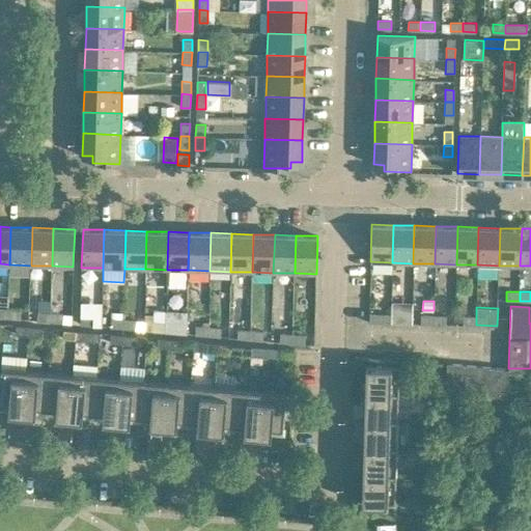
[(21,310),(8,309),(7,317),(20,318),(21,310)]
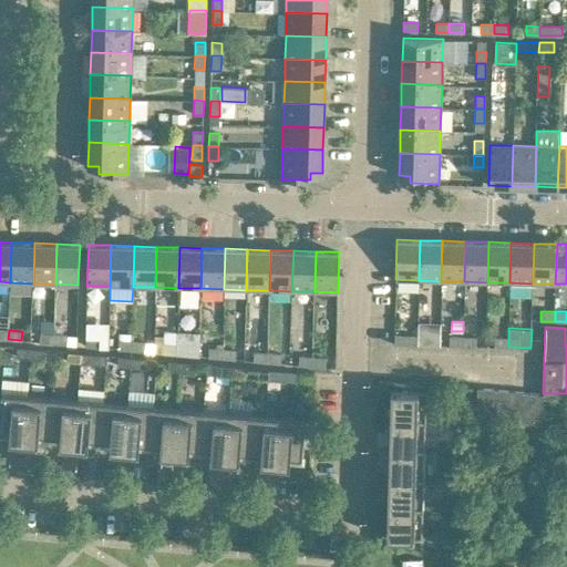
[(39,341),(53,342),(53,333),(40,332),(39,341)]
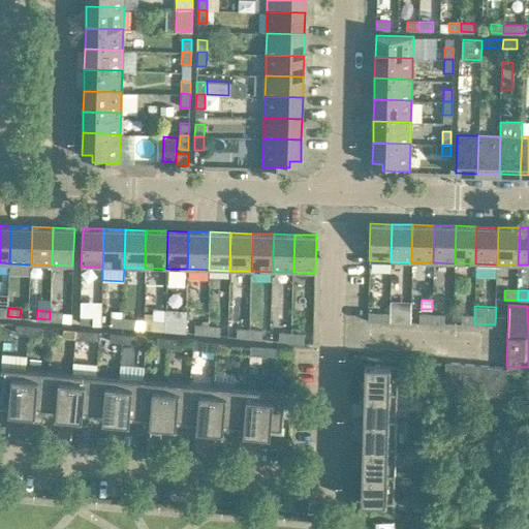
[(165,321),(164,330),(186,332),(186,311),(166,310),(165,321)]
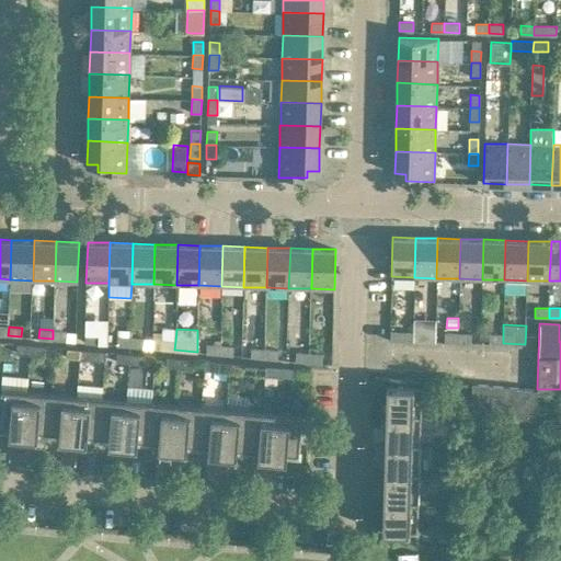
[(53,330),(53,339),(66,341),(67,331),(53,330)]
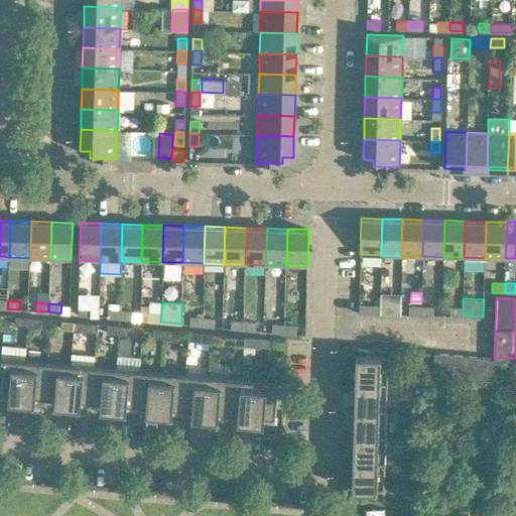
[(359,304),(359,312),(380,313),(380,305),(359,304)]
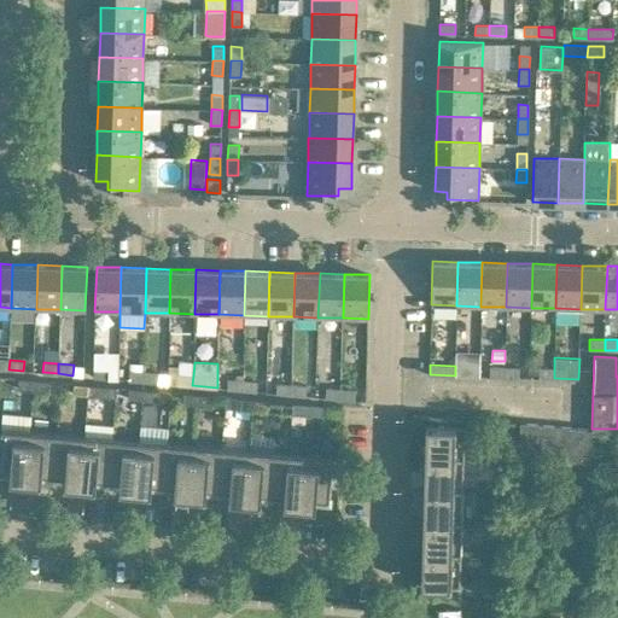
[(455,375),(470,375),(470,366),(455,366),(455,375)]
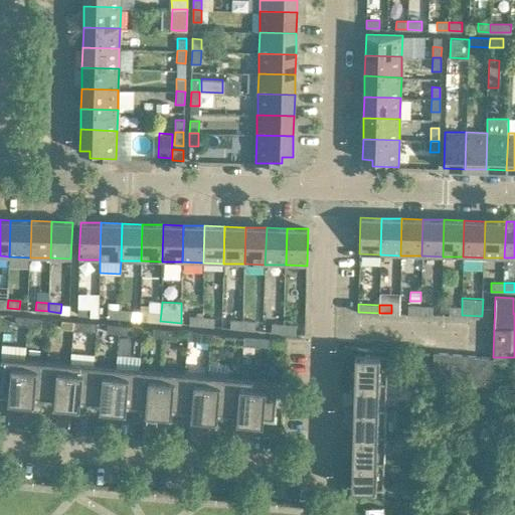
[(407,314),(420,314),(420,306),(408,305),(407,314)]
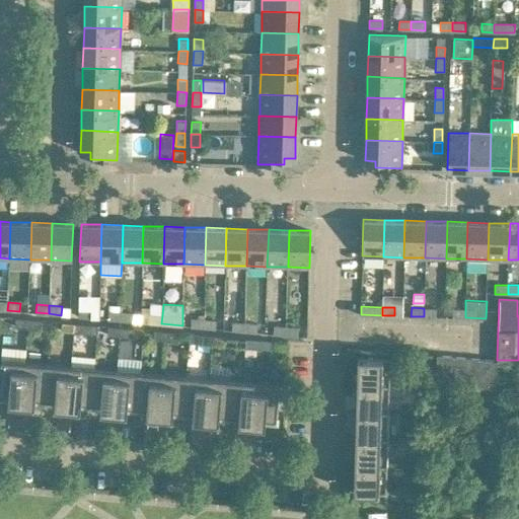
[(79,308),(78,316),(91,317),(92,309),(79,308)]
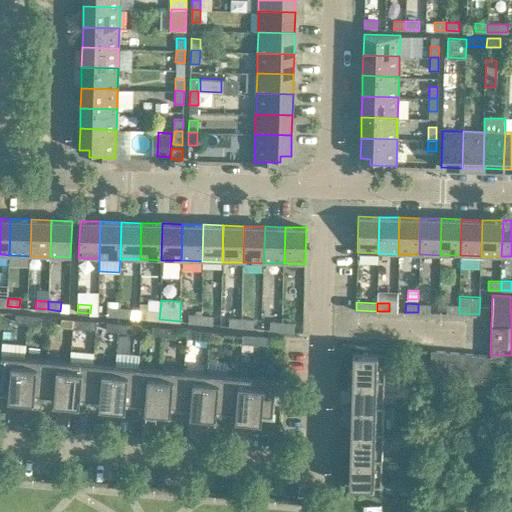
[(418,304),(418,312),(430,312),(430,304),(418,304)]
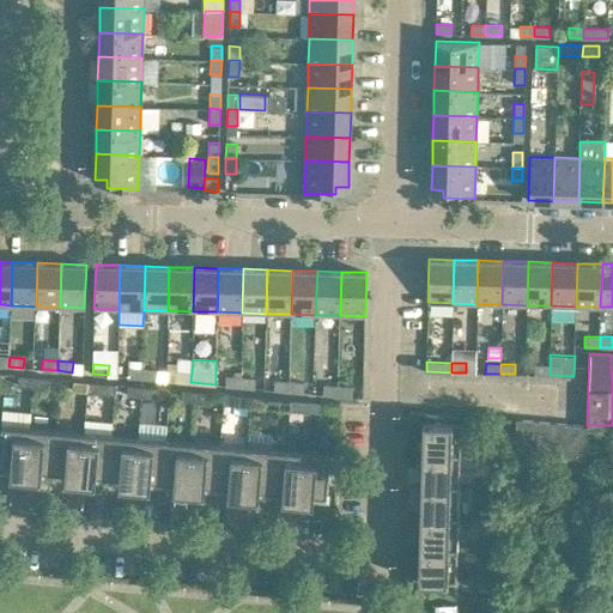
[(550,375),(550,365),(534,365),(534,375),(550,375)]
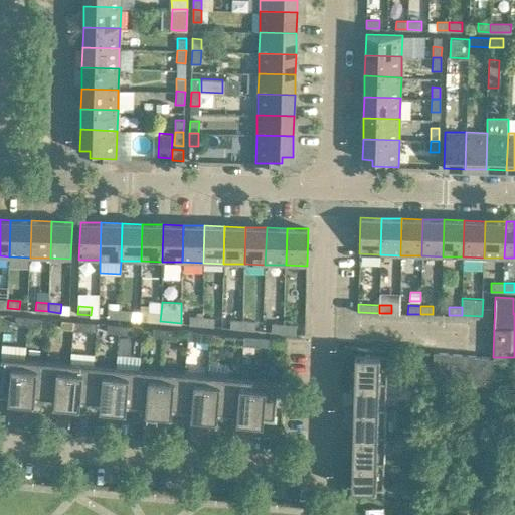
[(107,317),(120,318),(120,310),(108,308),(107,317)]
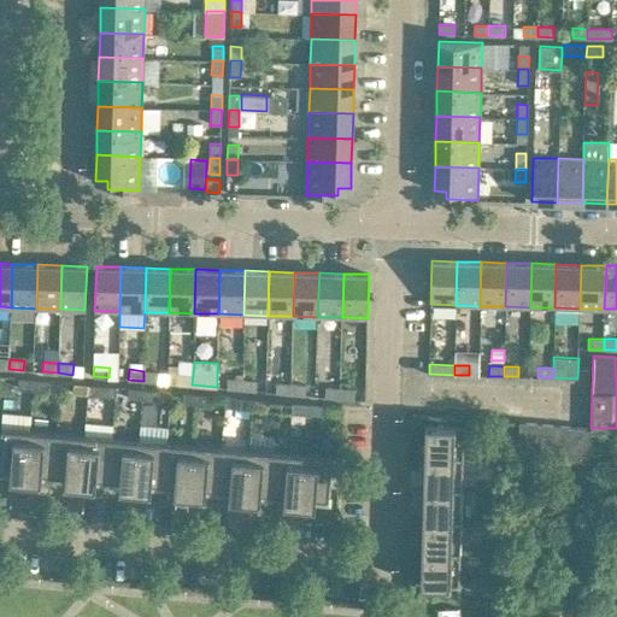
[(144,371),(144,381),(158,382),(159,372),(144,371)]
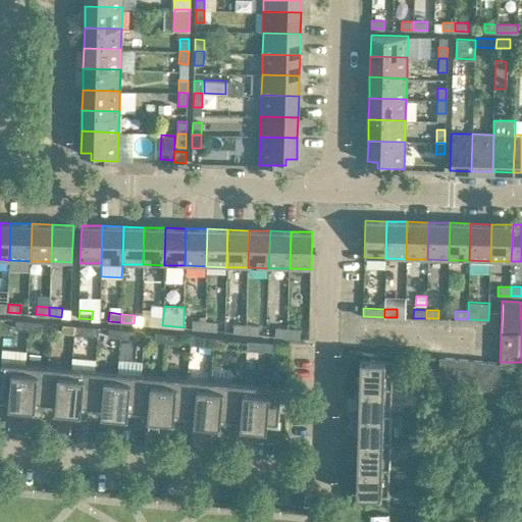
[(150,324),(162,325),(163,317),(151,316),(150,324)]
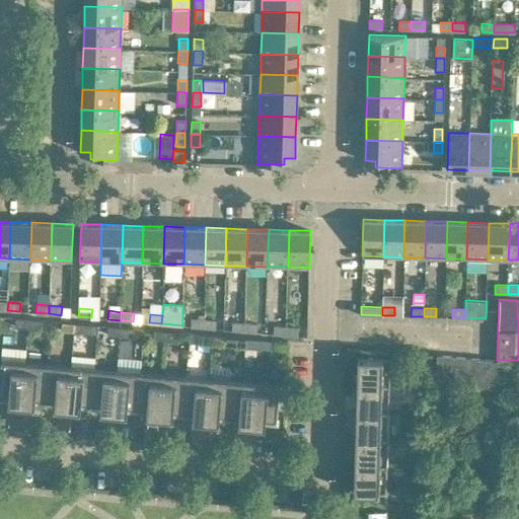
[(15,326),(27,327),(28,318),(16,317),(15,326)]
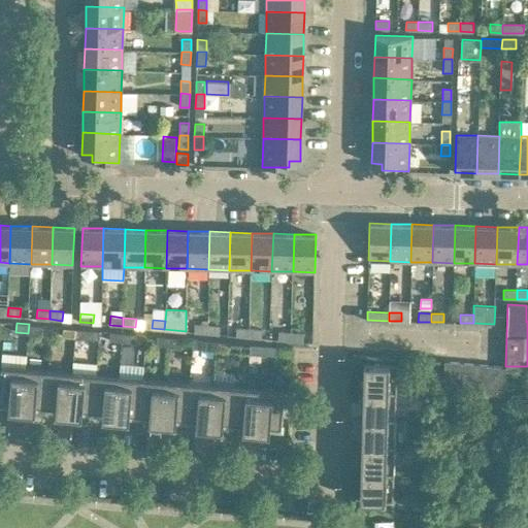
[(42,325),(29,324),(28,333),(32,333),(41,334),(42,325)]
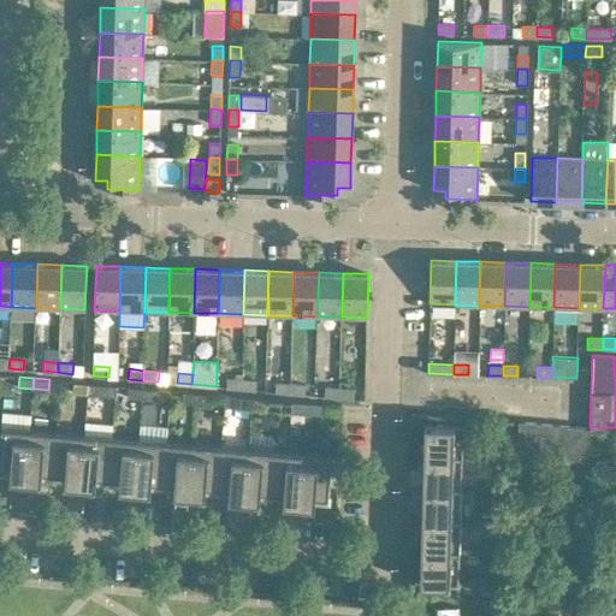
[(226,388),(241,389),(242,379),(227,378),(226,388)]
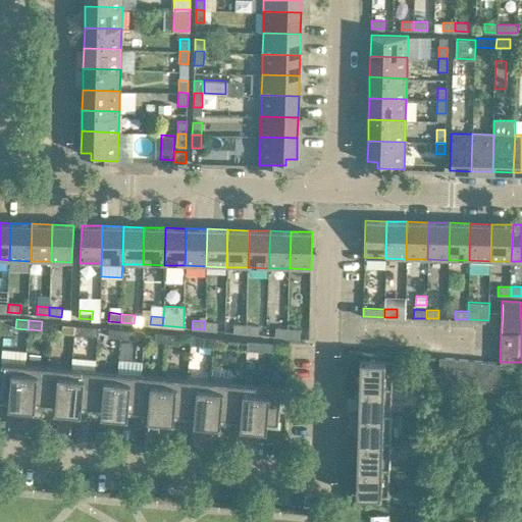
[(205,321),(204,329),(216,330),(217,322),(205,321)]
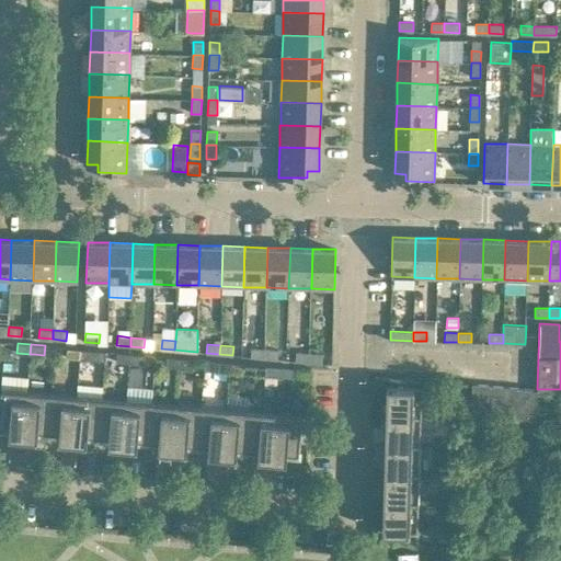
[(66,357),(80,358),(81,348),(67,347),(66,357)]
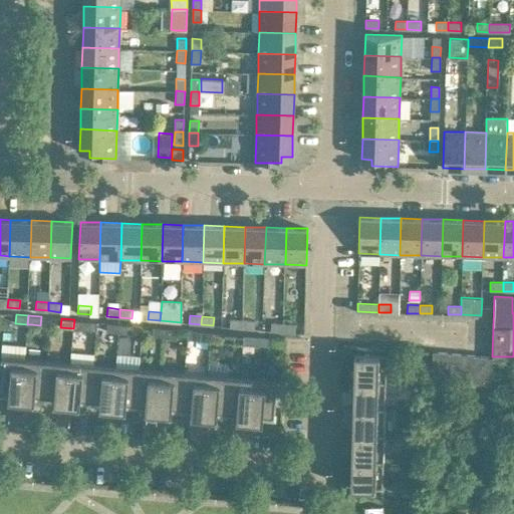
[(230,326),(242,328),(243,319),(230,318),(230,326)]
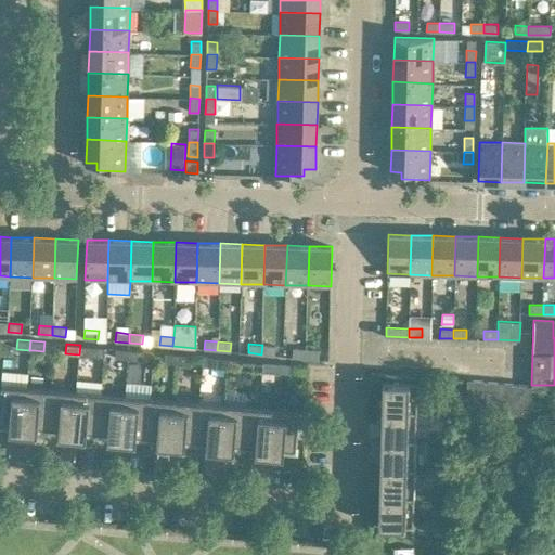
[(80,345),(79,355),(104,357),(105,347),(80,345)]
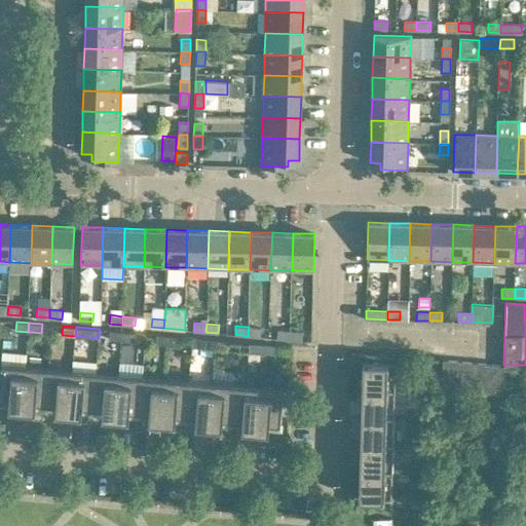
[(249,327),(248,336),(260,337),(261,328),(249,327)]
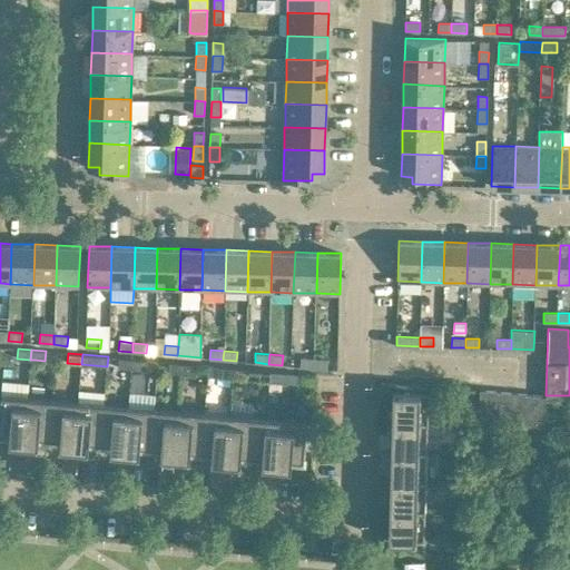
[(118,367),(131,369),(133,359),(118,357),(118,367)]
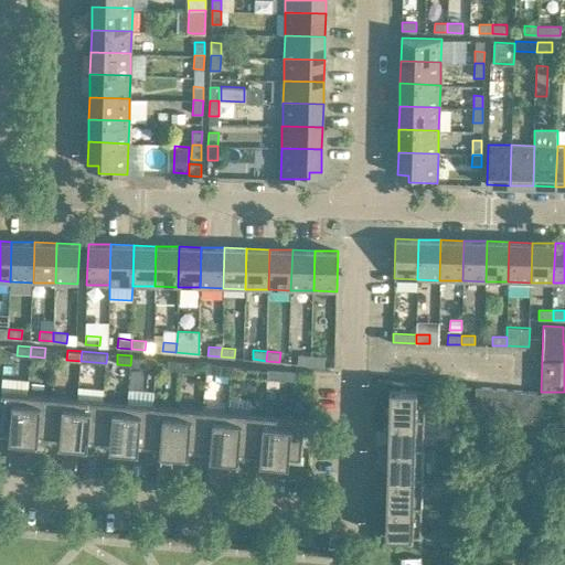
[(297,363),(310,364),(311,355),(298,354),(297,363)]
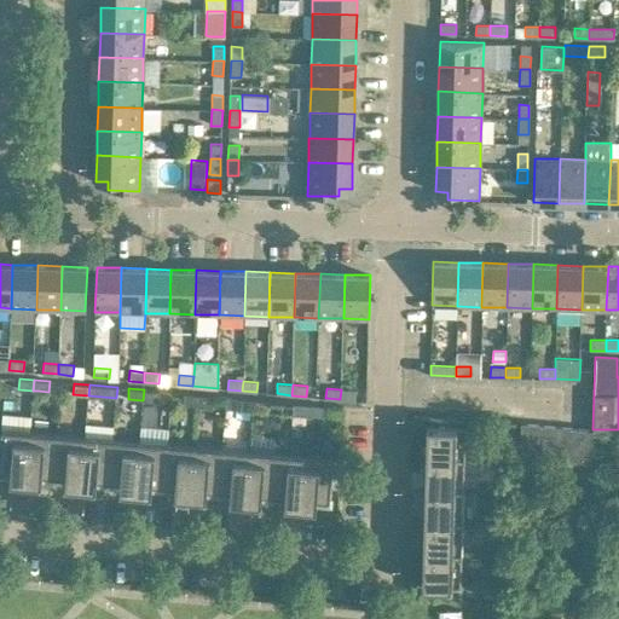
[(160,391),(144,389),(143,400),(158,401),(160,391)]
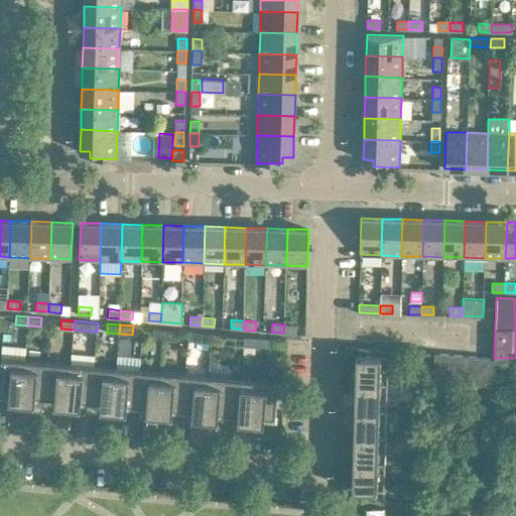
[(296,326),(284,325),(283,333),(296,334),(296,326)]
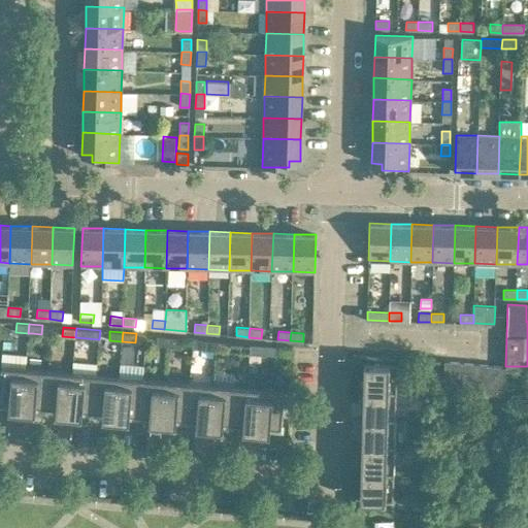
[(156,344),(169,345),(170,336),(157,335),(156,344)]
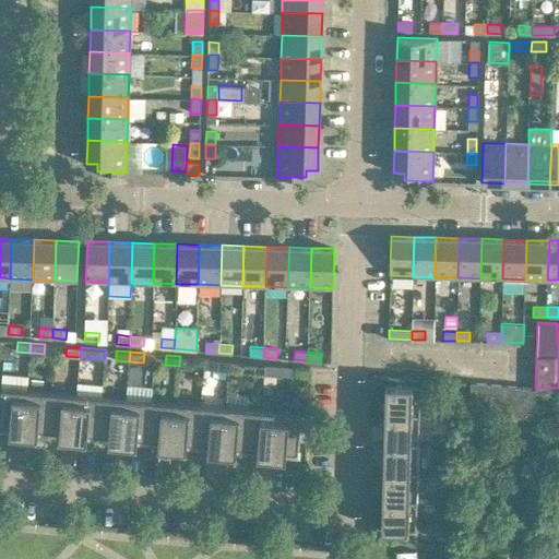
[(193,357),(180,356),(179,366),(192,367),(193,357)]
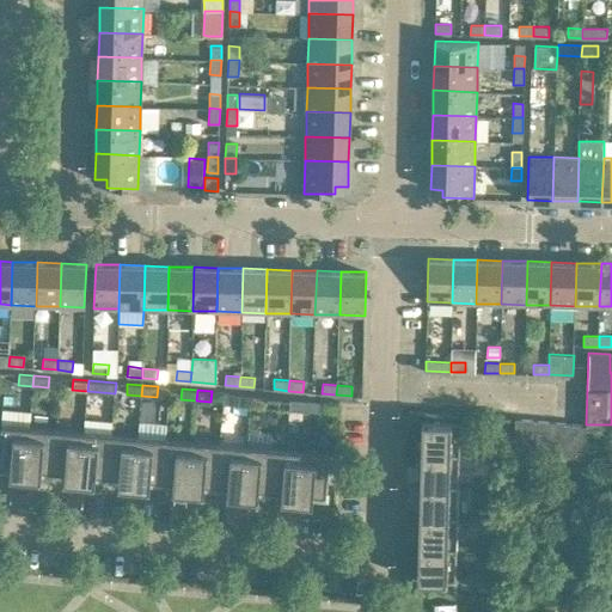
[(224,392),(224,403),(250,405),(251,395),(224,392)]
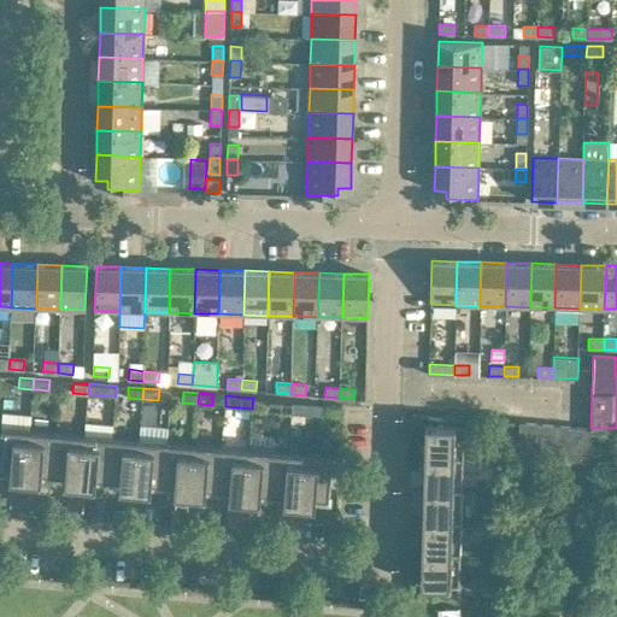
[(269,399),(253,398),(252,409),(268,410),(269,399)]
